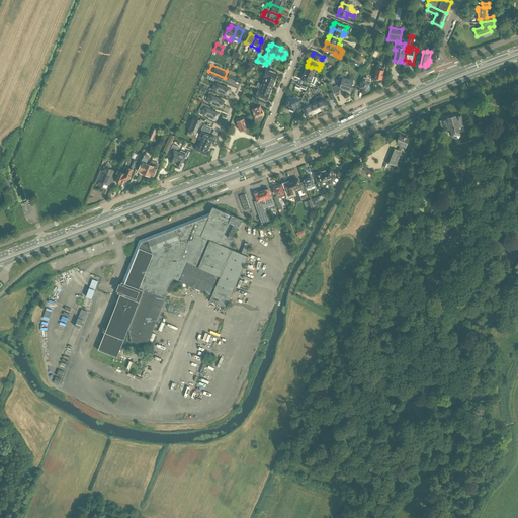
[(305,70),(306,70),(305,73),(314,76),(315,74),(314,73),(316,68),(312,67),(311,68),(307,67),(306,67),(305,70)]
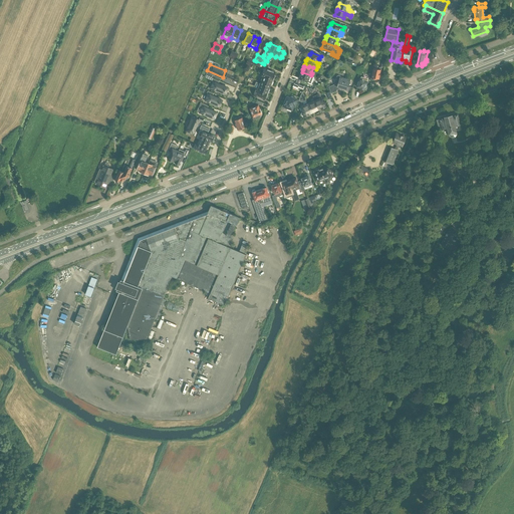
[(373,68),(371,78),(375,79),(376,78),(378,79),(379,76),(380,72),(381,67),(379,67),(379,69),(377,68),(377,67),(374,66),(374,68),(373,68)]
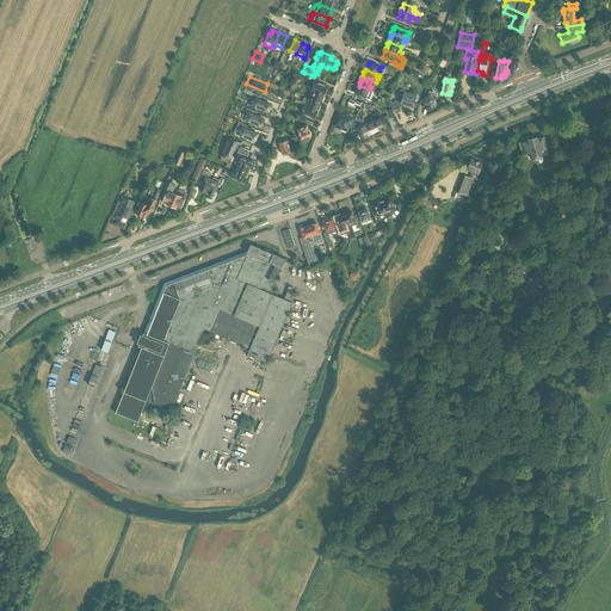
[(315,81),(314,86),(312,85),(310,88),(313,88),(325,93),(327,86),(315,81)]
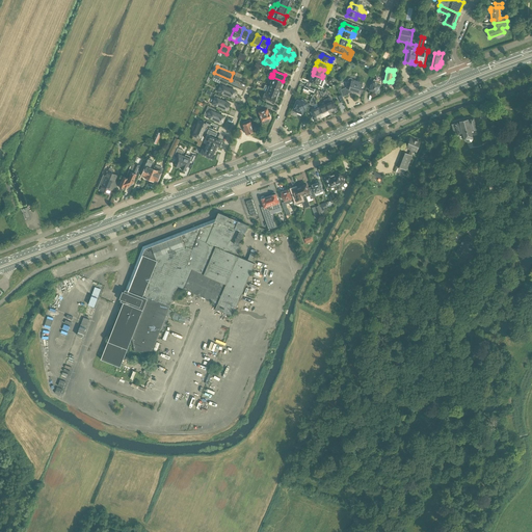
[(236,76),(235,76),(234,80),(240,82),(241,78),(242,76),(237,74),(236,76)]
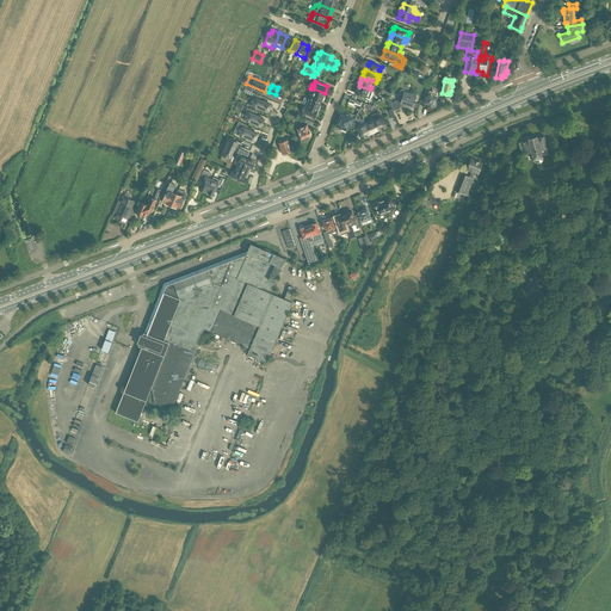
[(356,93),(362,96),(362,97),(365,98),(368,93),(369,93),(370,90),(359,86),(356,93)]
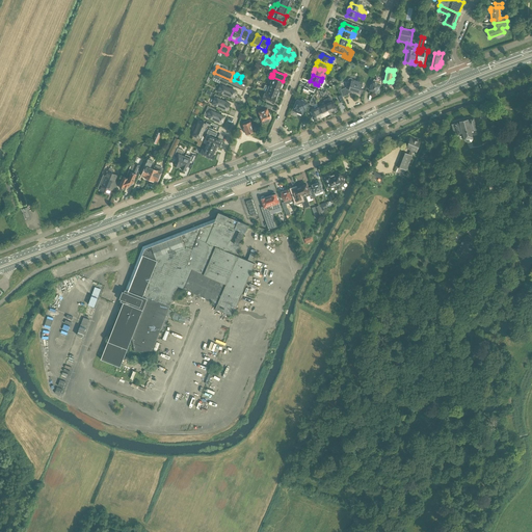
[(270,77),(267,84),(269,84),(280,89),(281,87),(282,87),(283,84),(282,83),(283,81),(272,77),(270,77)]
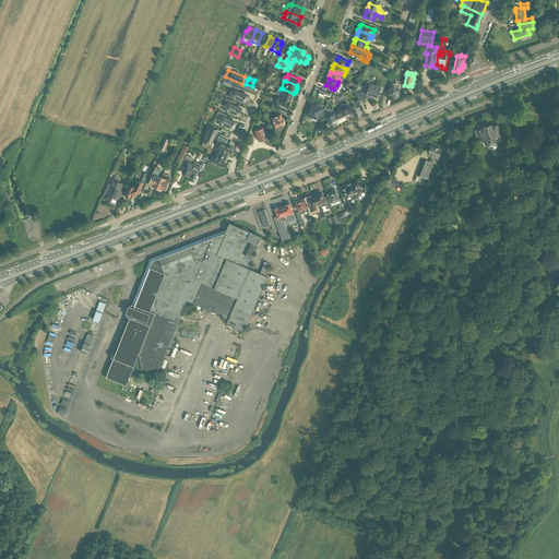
[(367,93),(365,92),(358,95),(360,102),(367,99),(367,98),(371,96),(378,98),(381,87),(370,84),(370,82),(368,82),(367,83),(366,87),(369,88),(367,93)]
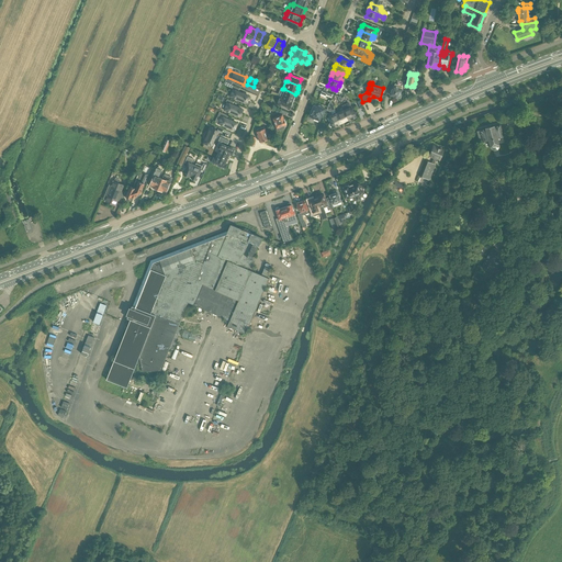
[(390,94),(397,98),(400,99),(401,98),(402,96),(401,94),(400,94),(402,90),(401,89),(402,87),(402,86),(400,85),(398,86),(397,86),(395,85),(394,86),(393,89),(393,88),(391,92),(390,94)]
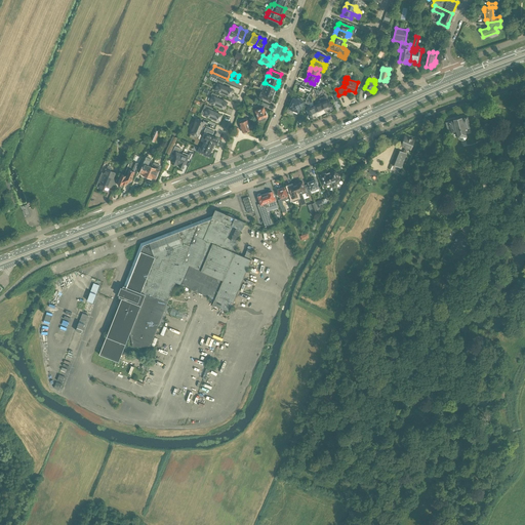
[(259,87),(258,90),(263,91),(273,95),(274,92),(275,93),(276,90),(275,89),(276,88),(266,83),(265,85),(261,83),(259,87)]
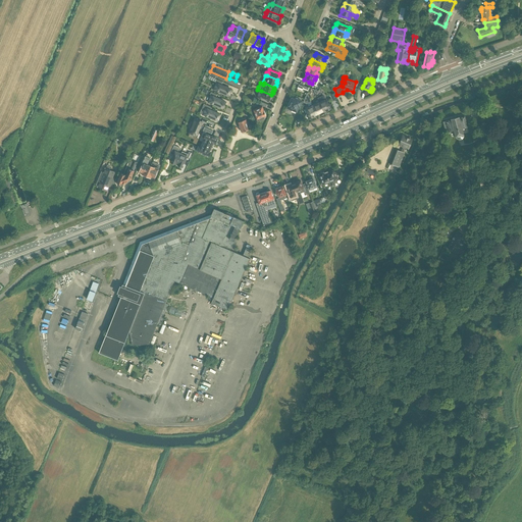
[(297,89),(305,92),(307,86),(300,83),(297,89)]
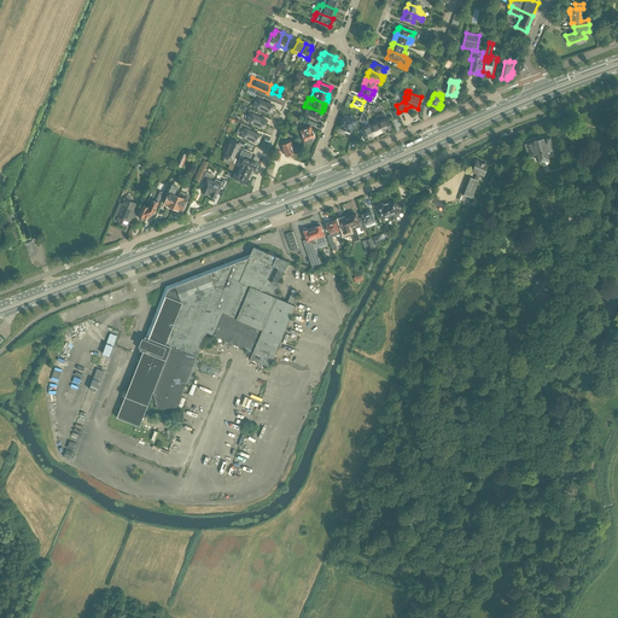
[(257,99),(254,108),(272,115),(277,106),(257,99)]
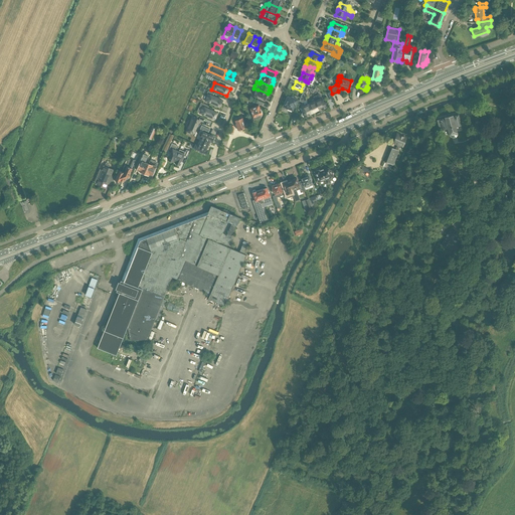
[(254,96),(266,100),(268,94),(258,90),(254,96)]
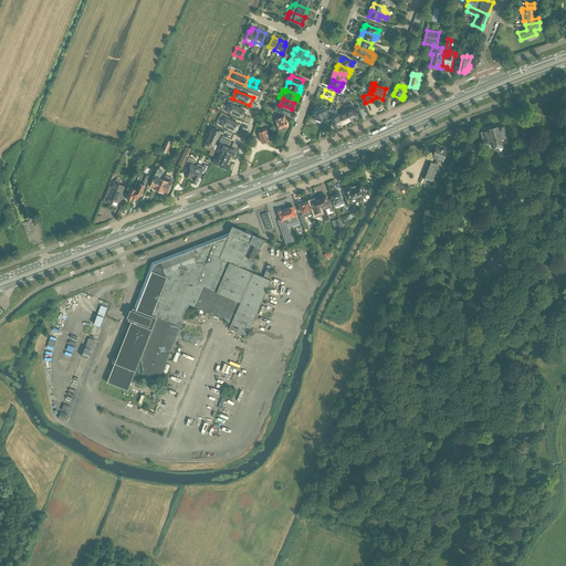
[(333,127),(334,127),(335,127),(335,128),(341,126),(344,125),(339,114),(333,101),(329,111),(332,113),(331,117),(332,117),(334,122),(333,123),(332,124),(332,125),(333,127)]
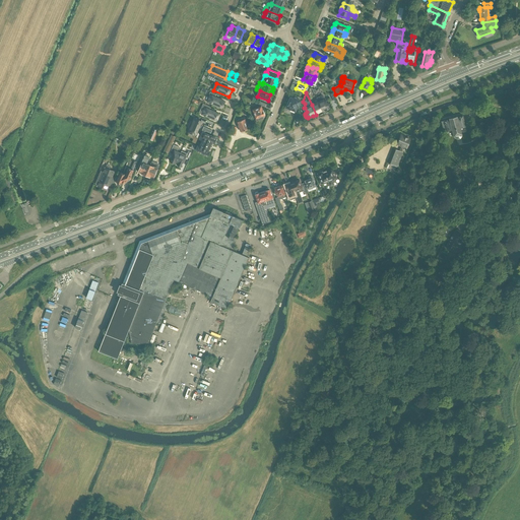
[(211,93),(208,101),(223,107),(228,101),(211,93)]
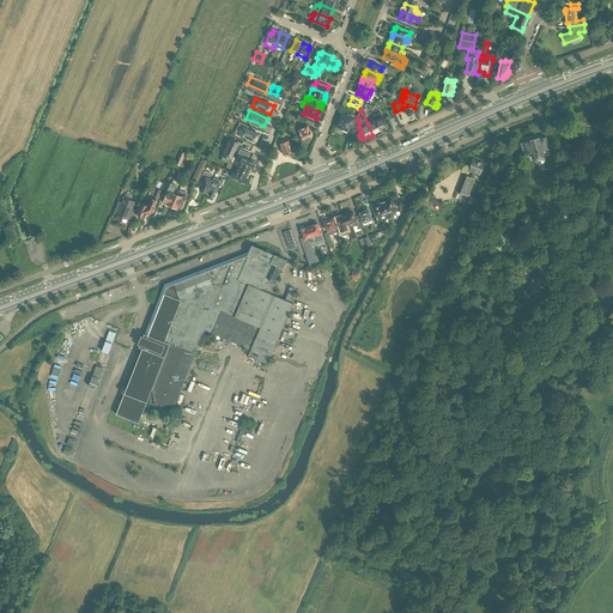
[(380,113),(374,116),(375,120),(380,132),(383,131),(383,129),(389,127),(388,126),(389,126),(390,125),(389,122),(388,121),(387,122),(387,121),(386,122),(383,116),(382,117),(380,113)]
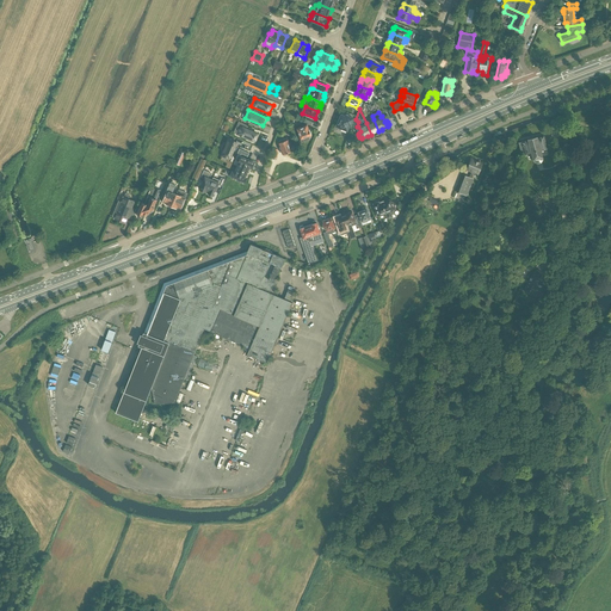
[(337,125),(341,128),(341,129),(346,131),(347,129),(350,124),(350,125),(353,118),(341,113),(337,125)]
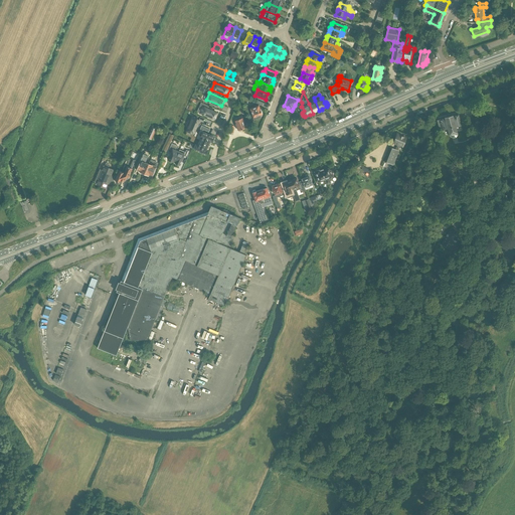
[(319,111),(315,101),(309,104),(313,114),(319,111)]
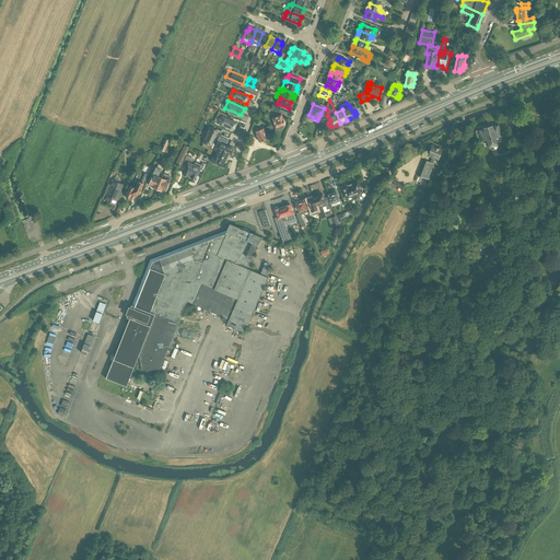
[(221,114),(218,124),(233,129),(236,120),(221,114)]
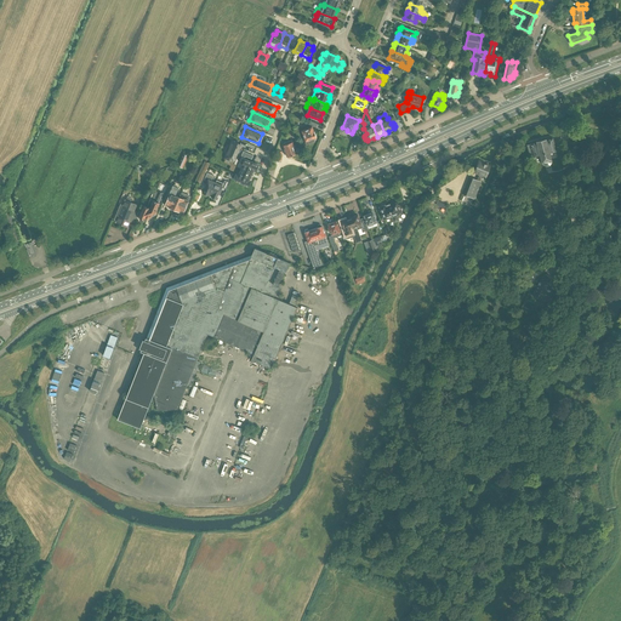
[(318,141),(312,126),(301,131),(307,146),(318,141)]
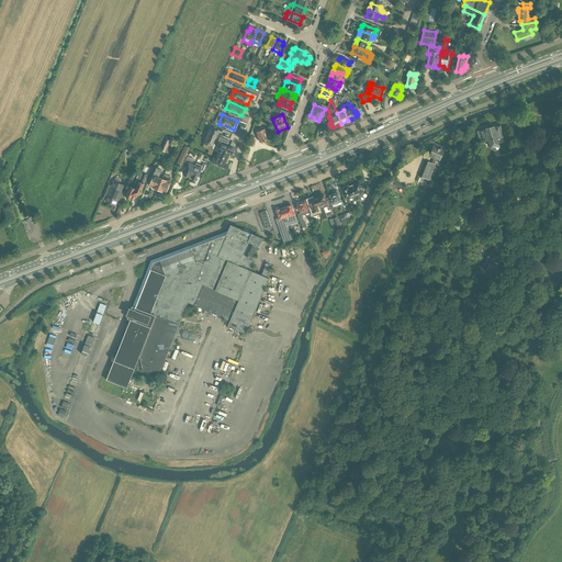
[(491,147),(492,148),(494,150),(497,149),(498,147),(498,145),(499,145),(497,138),(504,136),(501,125),(494,126),(485,128),(486,128),(480,131),(482,139),(482,142),(489,141),(491,147)]
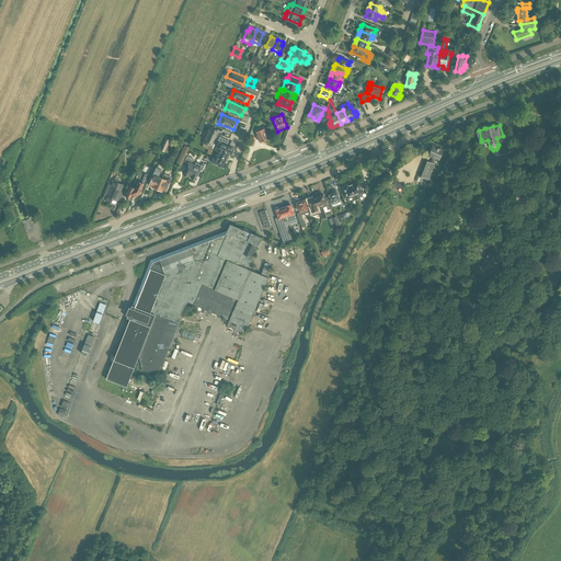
[(210,127),(204,142),(212,146),(217,130),(210,127)]
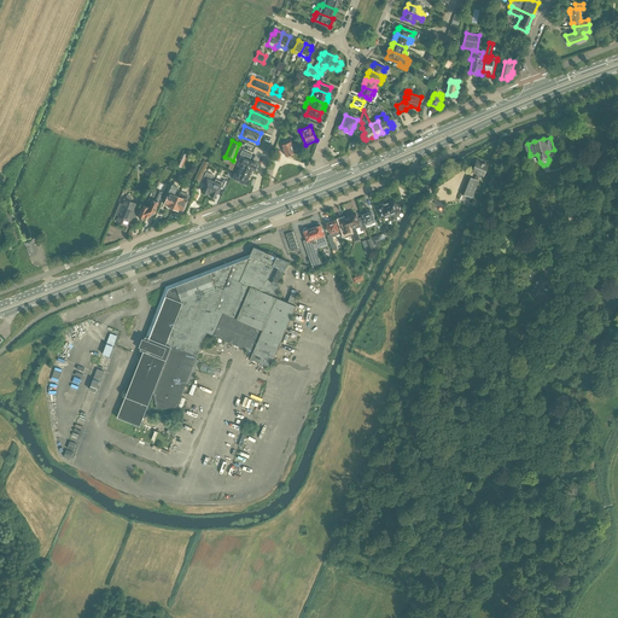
[(293,147),(291,140),(281,144),(286,156),(290,155),(291,155),(292,155),(293,155),(295,155),(295,153),(296,152),(297,151),(297,150),(296,147),(296,146),(293,147)]
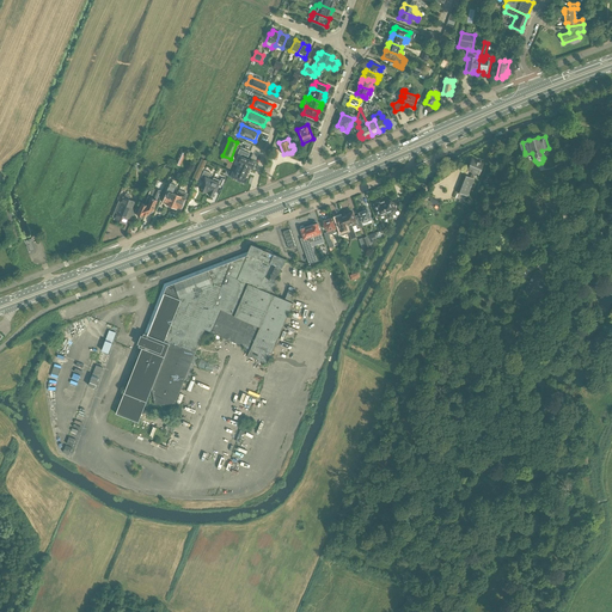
[(176,164),(179,165),(185,153),(181,152),(176,164)]
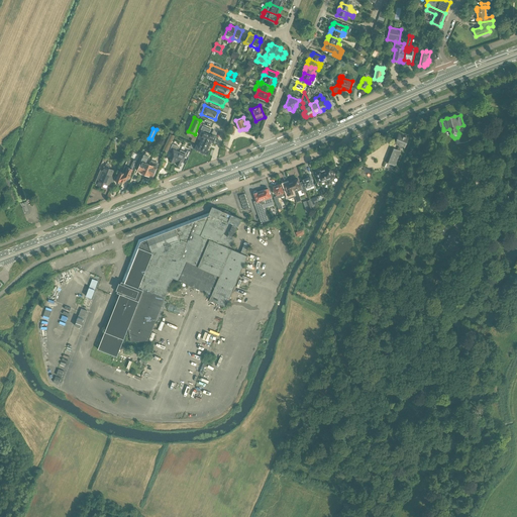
[(198,144),(196,149),(201,152),(200,153),(205,156),(205,154),(207,154),(209,149),(208,149),(210,146),(210,147),(211,144),(212,141),(212,142),(215,137),(204,132),(201,137),(202,137),(199,145),(198,144)]
